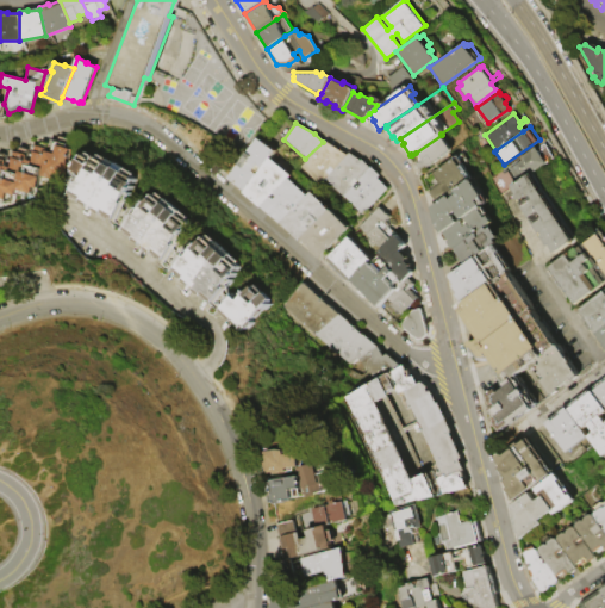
[(442,135),(451,150),(419,171),(415,163),(420,160),(416,153),(442,135)]
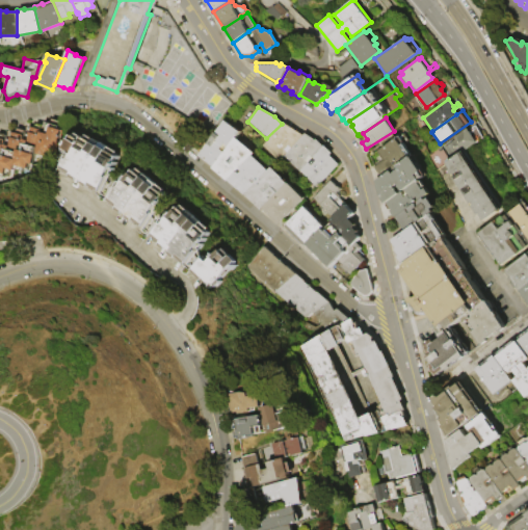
[(43,121),(48,123),(49,118),(58,121),(56,129),(61,130),(55,150),(54,150),(52,156),(43,153),(42,156),(33,153),(42,125),(43,121)]
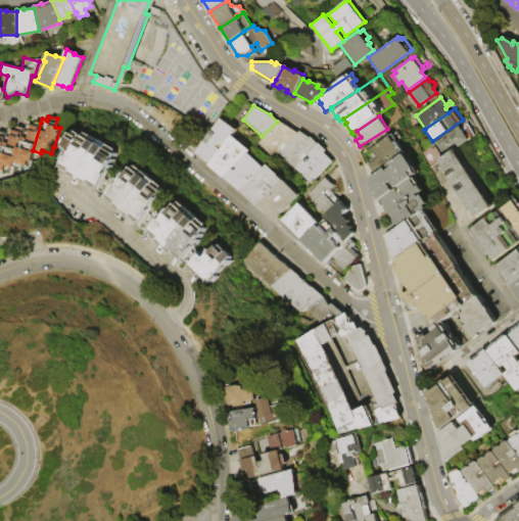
[(236,129),(231,135),(224,143),(221,140),(216,146),(219,148),(207,162),(194,152),(221,119),(236,129)]
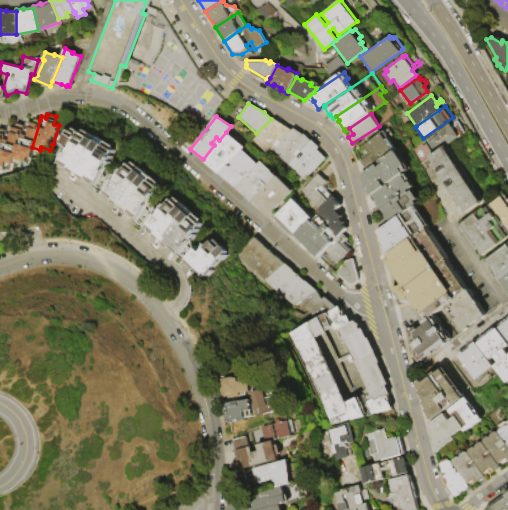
[(458,116),(463,123),(459,125),(464,132),(446,144),(444,145),(443,143),(431,151),(425,142),(437,134),(435,132),(458,116)]
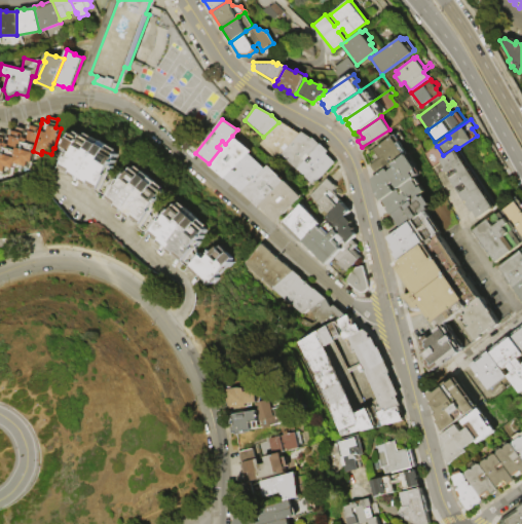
[(26,124),(32,126),(33,121),(41,123),(33,151),(29,162),(26,161),(24,166),(20,165),(19,170),(10,167),(15,148),(17,148),(26,124)]
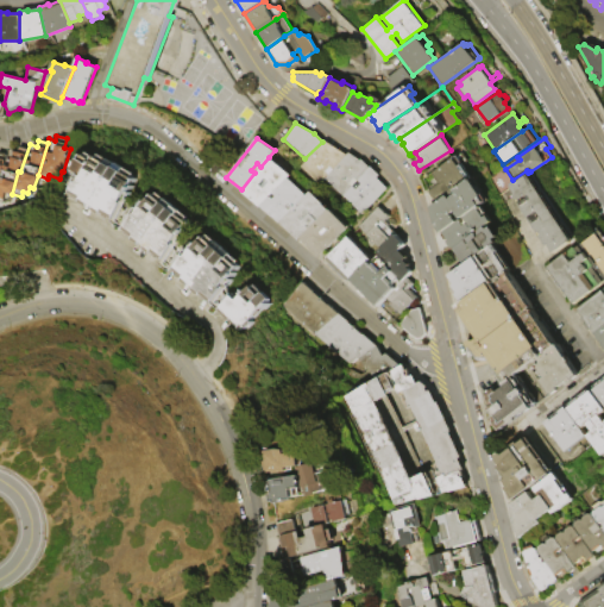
[(316,185),(299,166),(304,158),(322,142),(323,141),(345,155),(322,179),(316,185)]
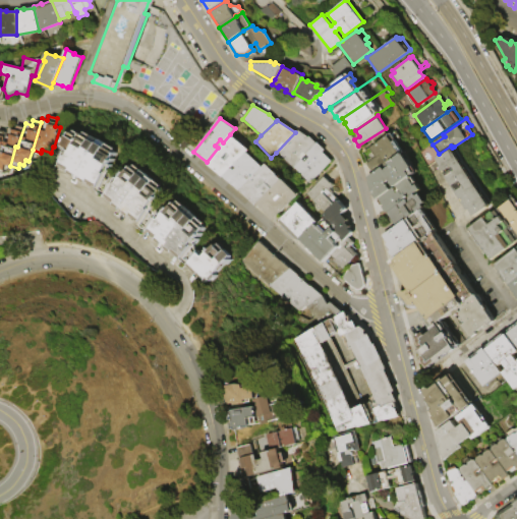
[(7,127),(12,129),(14,125),(21,127),(15,147),(10,166),(9,166),(6,165),(4,173),(0,172),(0,149),(7,127)]
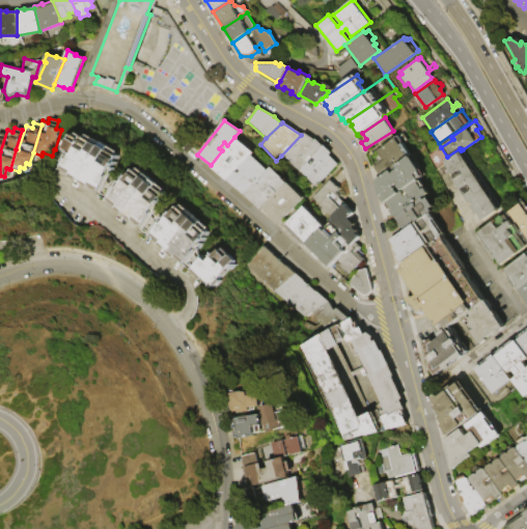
[(87,134),(102,143),(103,141),(118,150),(115,155),(117,156),(113,162),(115,163),(112,167),(111,166),(105,174),(107,176),(98,190),(95,189),(93,191),(81,183),(78,188),(72,185),(76,178),(62,170),(63,169),(61,167),(67,158),(66,157),(68,154),(63,149),(64,147),(62,147),(70,136),(71,137),(72,134),(75,136),(77,132),(85,137),(87,134)]
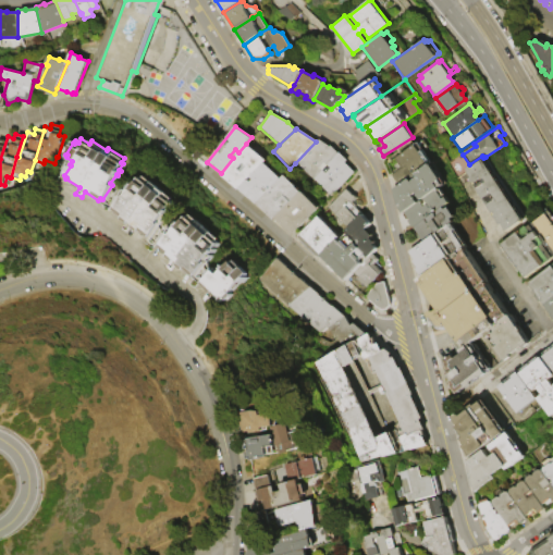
[(311,179),(295,163),(316,142),(318,139),(329,146),(329,145),(336,152),(311,179)]
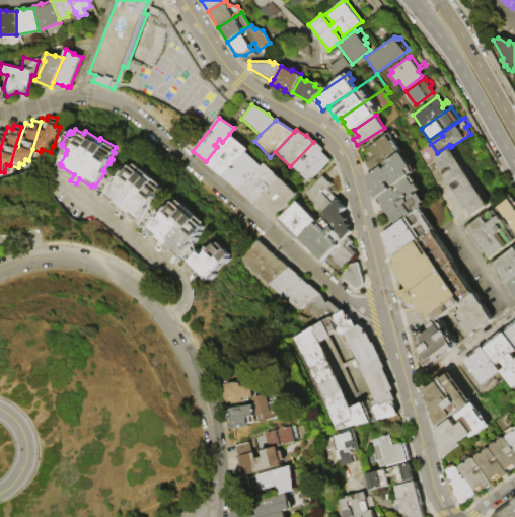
[(370,172),(364,162),(365,161),(359,151),(392,130),(397,138),(396,138),(402,146),(397,150),(399,153),(386,161),(380,165),(370,172)]
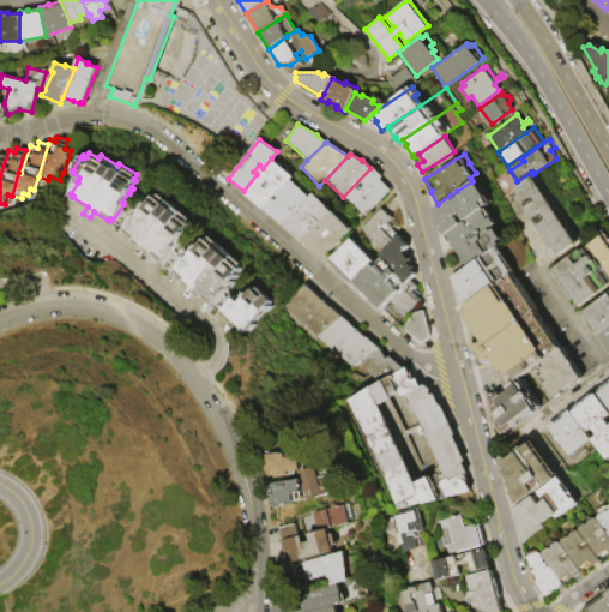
[(260,210),(243,193),(245,192),(243,191),(257,174),(263,168),(271,159),(293,177),(290,179),(261,209),(260,210)]
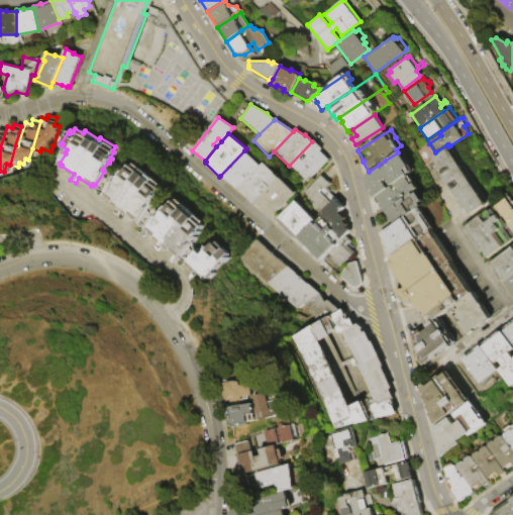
[(306,182),(289,166),(312,141),(313,140),(321,148),(319,150),(328,159),(306,182)]
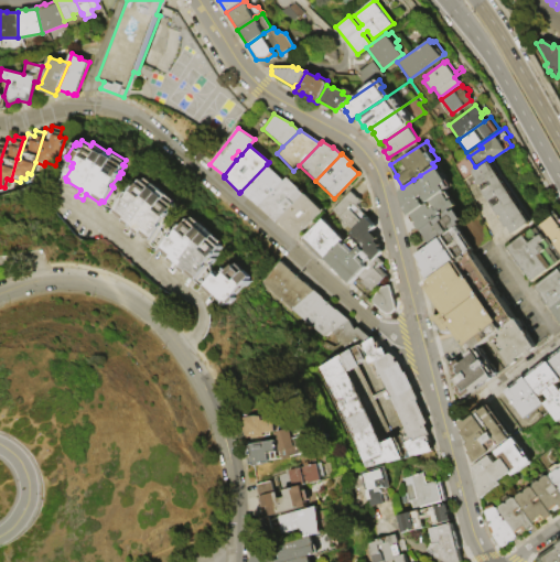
[(472,172),(490,160),(492,159),(532,220),(513,234),(507,227),(506,228),(474,181),(476,180),(472,172)]
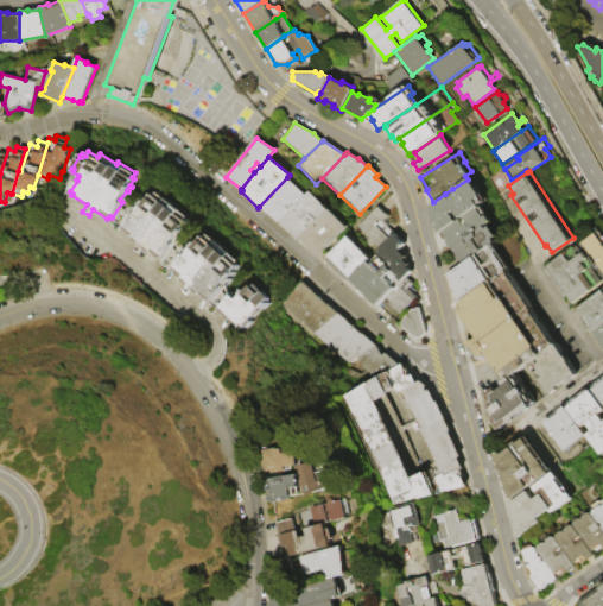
[(278,222),(271,216),(270,216),(259,207),(287,177),(305,195),(278,222)]
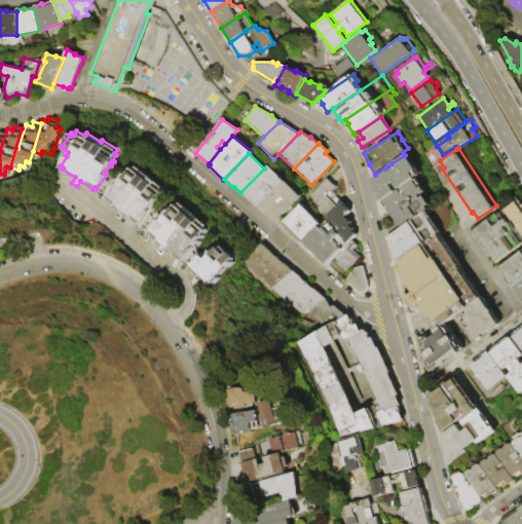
[(379,200),(373,192),(370,178),(375,175),(385,167),(387,172),(395,166),(392,163),(405,155),(407,153),(417,169),(415,170),(418,175),(415,177),(400,187),(398,188),(393,182),(389,184),(394,191),(381,199),(379,200)]
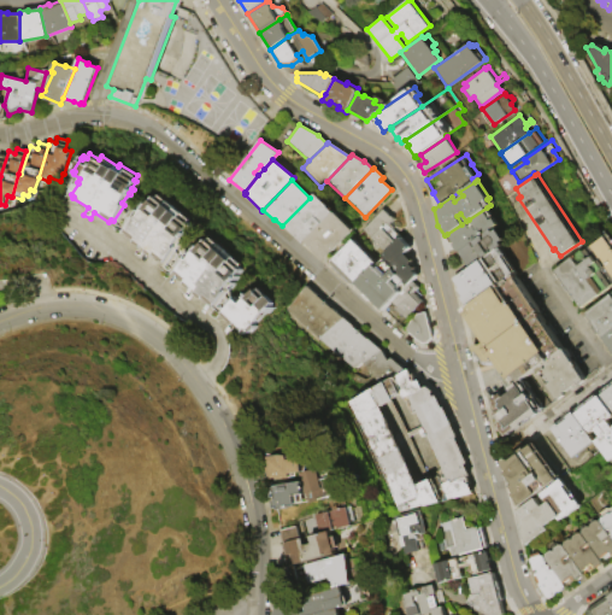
[(159,194),(190,220),(188,223),(189,224),(187,227),(188,228),(174,246),(176,247),(164,263),(160,259),(158,262),(145,251),(140,258),(134,253),(139,246),(125,236),(128,233),(124,230),(135,216),(137,217),(154,195),(157,198),(159,194)]
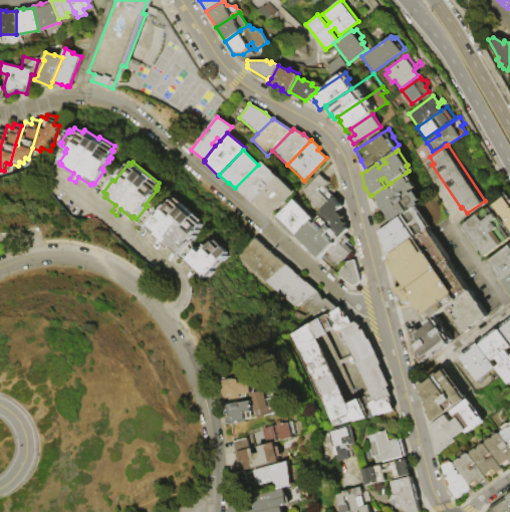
[(250,202),(235,188),(258,165),(260,162),(276,176),(252,201),(250,202)]
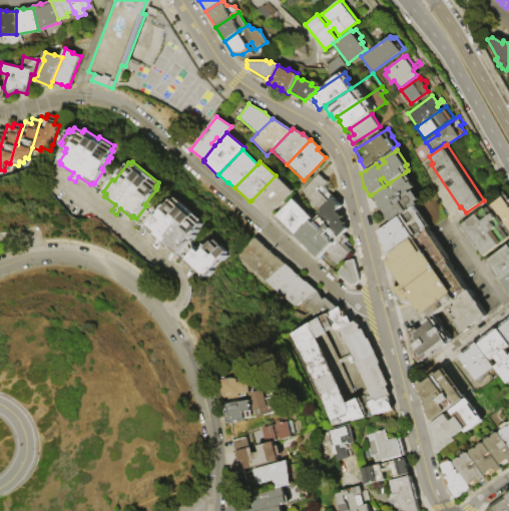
[(387,184),(390,189),(394,187),(390,182),(405,172),(409,179),(407,180),(409,182),(411,180),(414,185),(408,189),(381,208),(380,208),(375,202),(374,202),(370,197),(373,195),(372,194),(384,186),(387,184)]
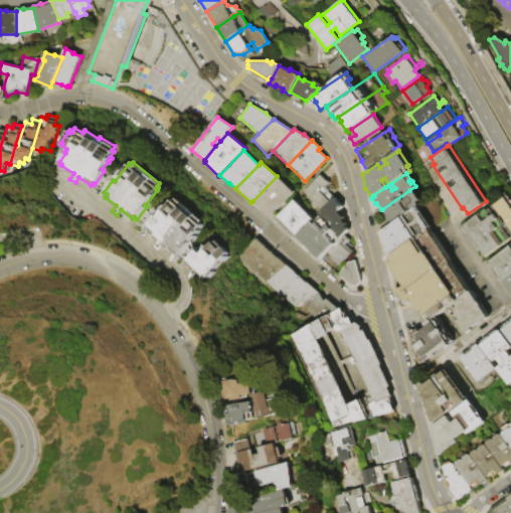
[(320,210),(308,198),(309,198),(302,191),(319,174),(325,181),(326,180),(328,182),(323,187),(333,197),(320,210)]
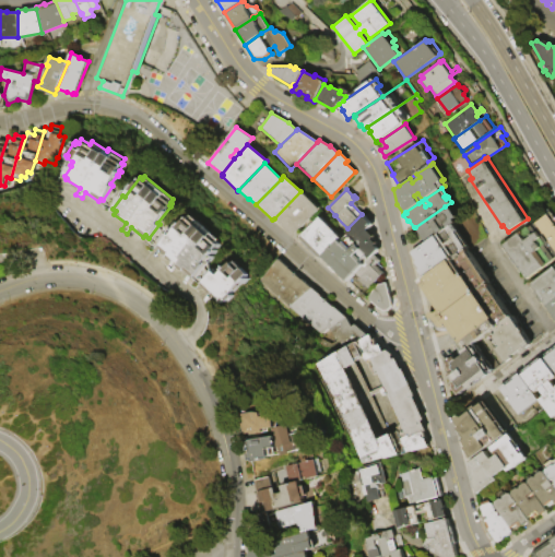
[(292,235),(285,229),(284,230),(278,224),(279,223),(274,218),(300,191),(318,209),(292,235)]
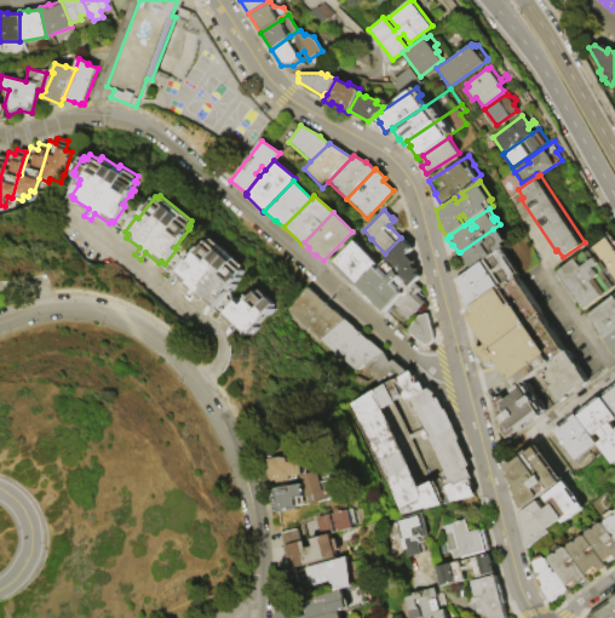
[(460,252),(493,229),(495,233),(500,229),(507,240),(503,244),(504,245),(505,246),(471,269),(460,252)]
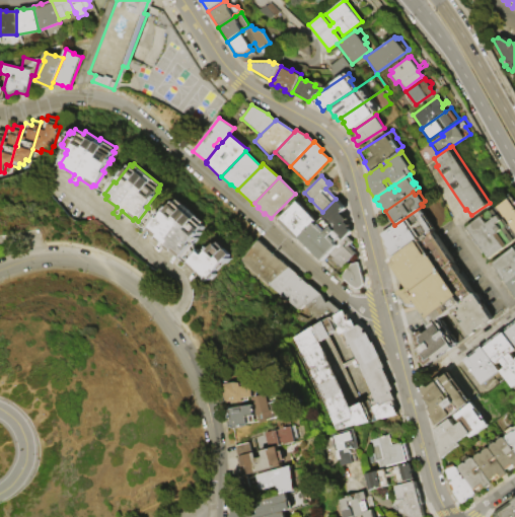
[(391,257),(387,250),(388,249),(384,243),(386,242),(380,233),(394,225),(423,206),(422,205),(437,195),(449,220),(432,231),(391,257)]
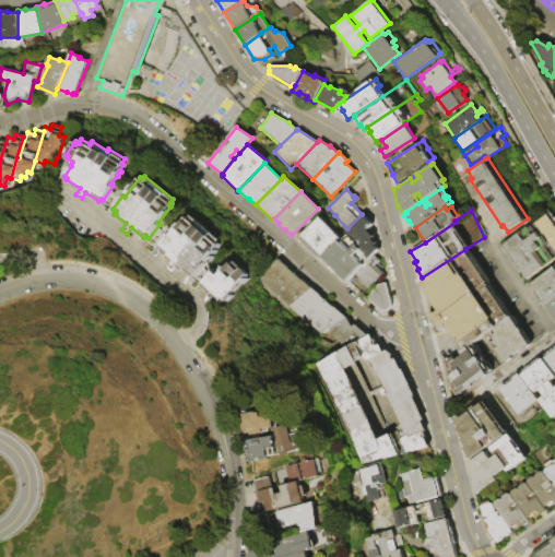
[(502,245),(551,211),(554,216),(554,258),(526,279),(515,263),(512,264),(508,258),(510,256),(502,245)]
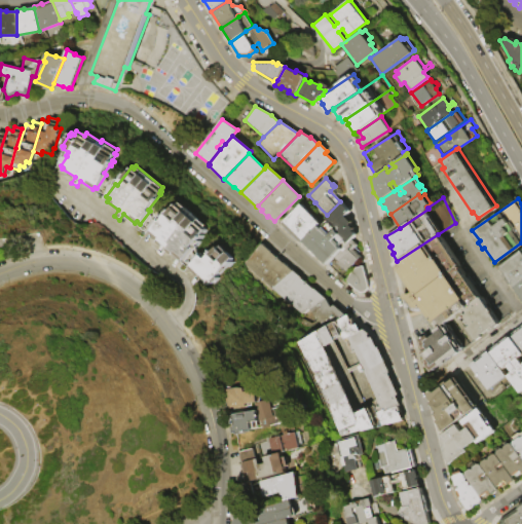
[(319,225),(322,229),(323,227),(331,234),(335,229),(336,229),(329,221),(325,216),(327,215),(340,201),(349,212),(345,216),(352,222),(349,225),(353,229),(351,231),(357,235),(351,240),(334,259),(326,267),(302,244),(303,241),(302,241),(319,225)]
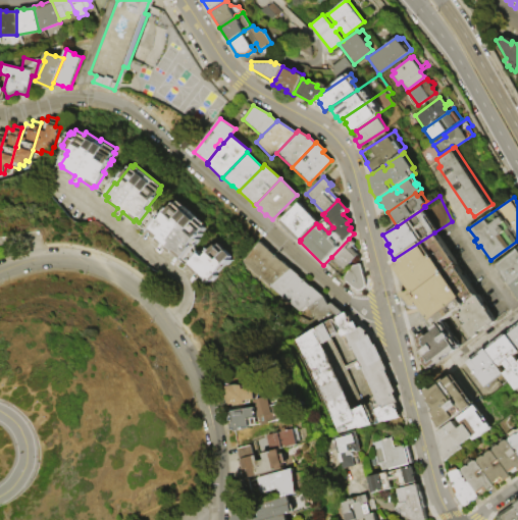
[(178,201),(204,223),(201,225),(204,227),(199,234),(200,235),(197,238),(196,238),(189,246),(190,247),(179,258),(176,256),(175,258),(164,248),(159,254),(154,250),(159,244),(149,235),(150,232),(147,230),(158,218),(159,219),(166,211),(164,210),(168,206),(169,207),(174,202),(176,203),(178,201)]
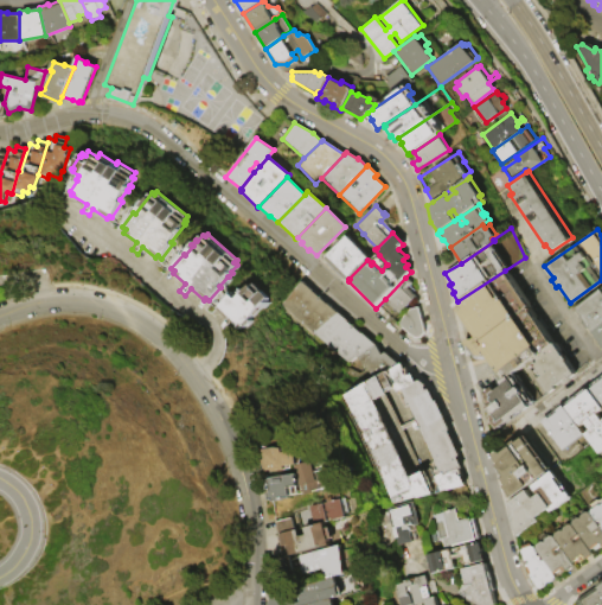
[(348,279),(347,280),(346,280),(343,276),(341,279),(326,263),(327,261),(325,259),(324,258),(346,235),(369,259),(367,260),(348,279)]
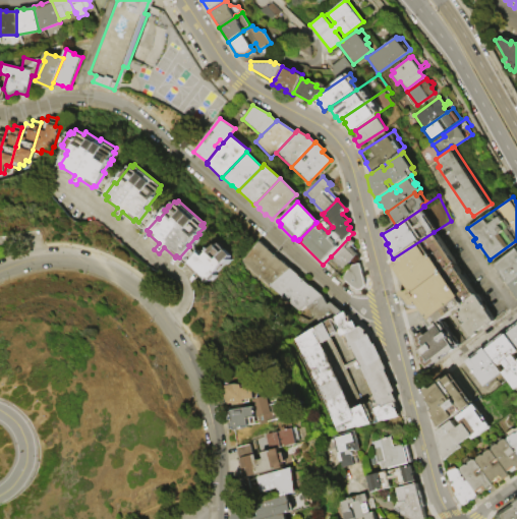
[(389,261),(393,258),(434,232),(474,295),(450,311),(440,320),(432,326),(418,305),(414,308),(408,308),(404,307),(401,301),(402,297),(400,297),(398,294),(399,291),(402,291),(404,291),(407,289),(389,261)]
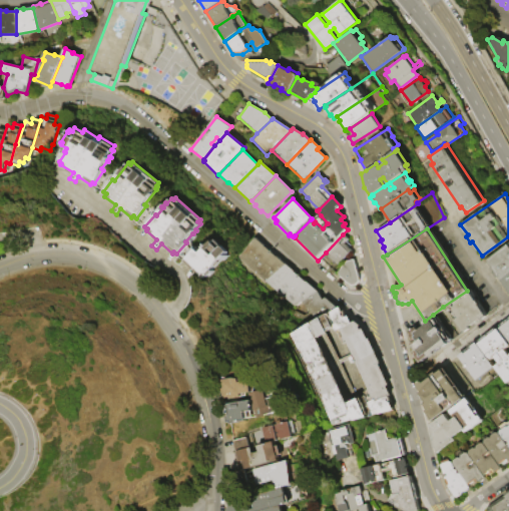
[(343,234),(347,238),(345,240),(350,245),(348,247),(350,249),(349,250),(349,251),(336,265),(332,261),(332,262),(327,257),(328,254),(326,252),(343,234)]
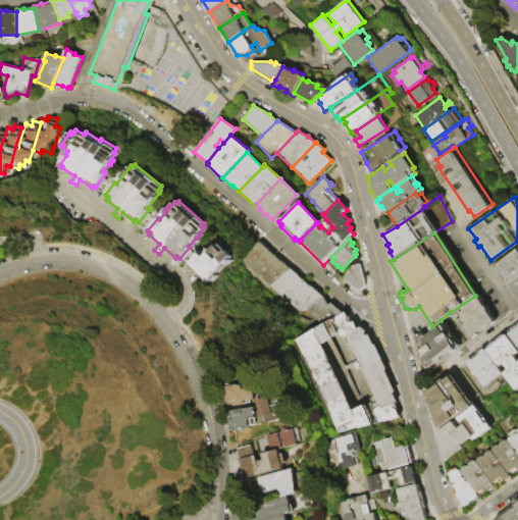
[(268,284),(241,261),(258,241),(286,266),(268,284)]
